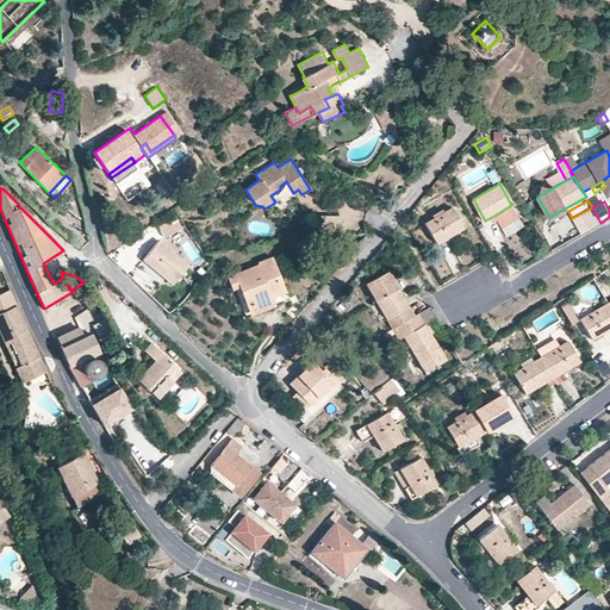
[(520,217),(511,205),(495,216),(502,228),(520,217)]
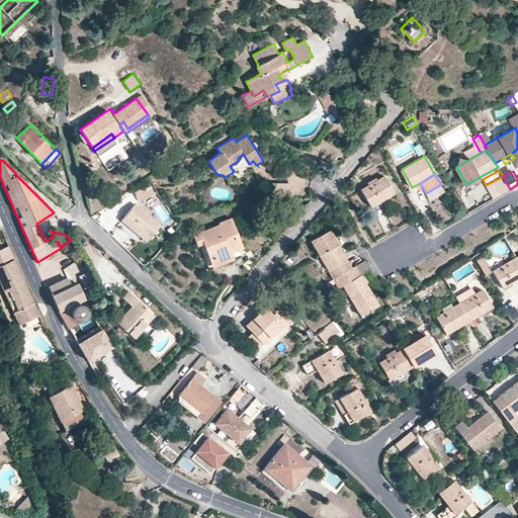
[(394,193),(383,175),(376,179),(368,184),(360,189),(371,207),(379,201),(394,193)]
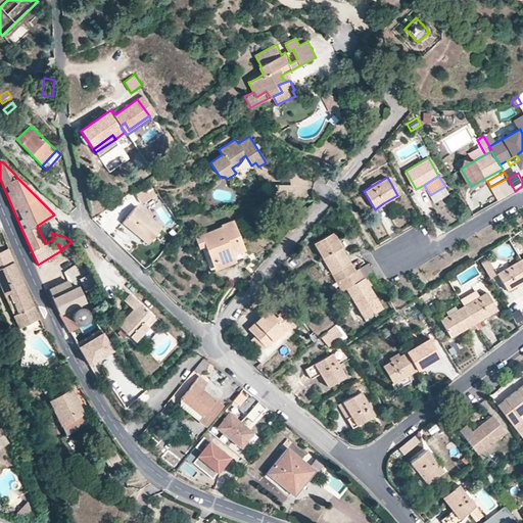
[(159,194),(152,181),(144,186),(146,188),(136,194),(142,204),(148,200),(151,204),(160,198),(158,194),(159,194)]
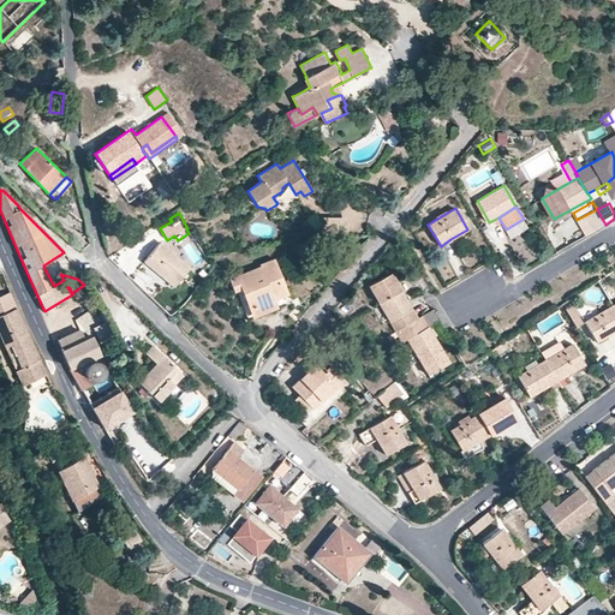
[(181,260),(160,243),(143,262),(161,276),(174,287),(191,268),(181,260)]
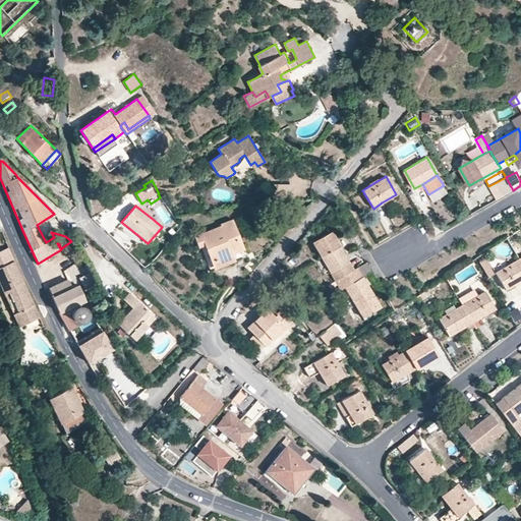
[(51,232),(46,219),(37,225),(46,242),(54,237),(51,232)]
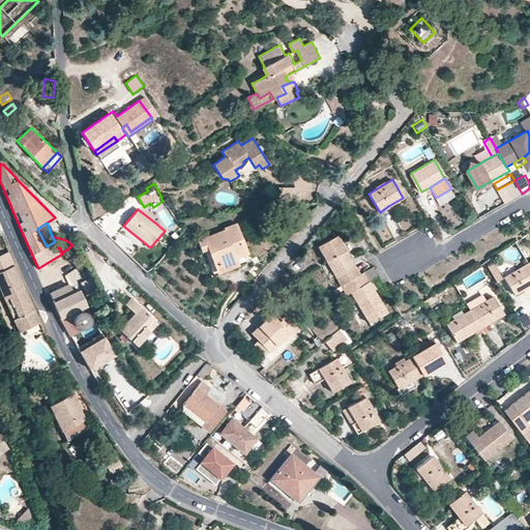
[(248,254),(236,223),(224,228),(224,229),(197,240),(201,252),(204,252),(208,249),(214,267),(236,259),(248,254)]
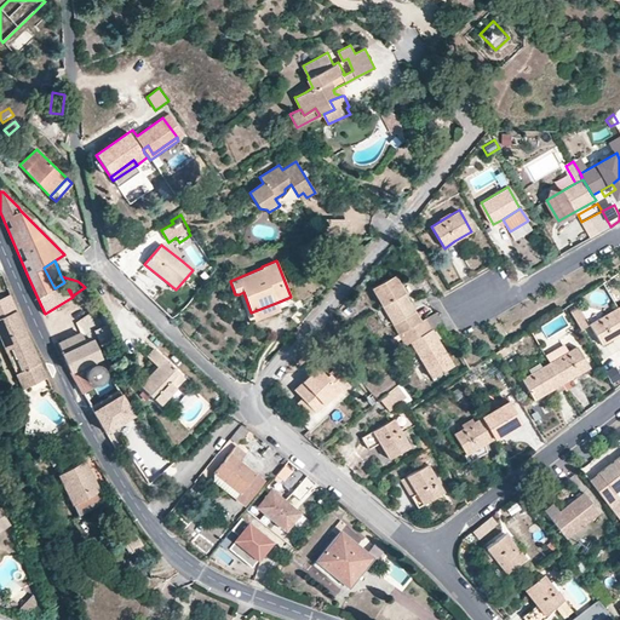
[(162,279),(144,264),(139,270),(158,285),(162,279)]
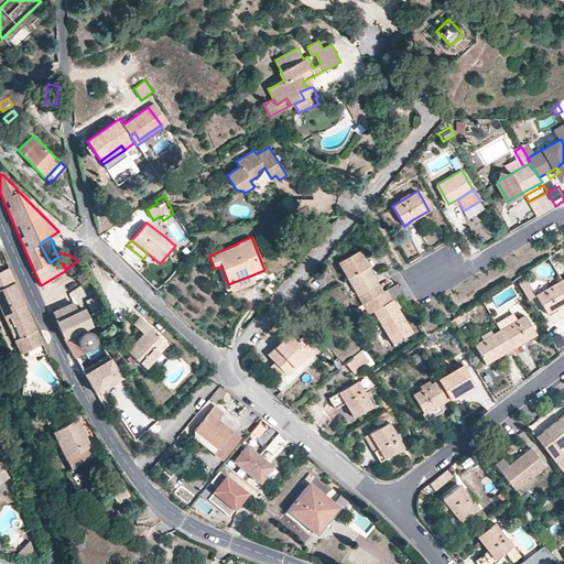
[(383,292),(358,250),(338,262),(362,304),(383,292)]
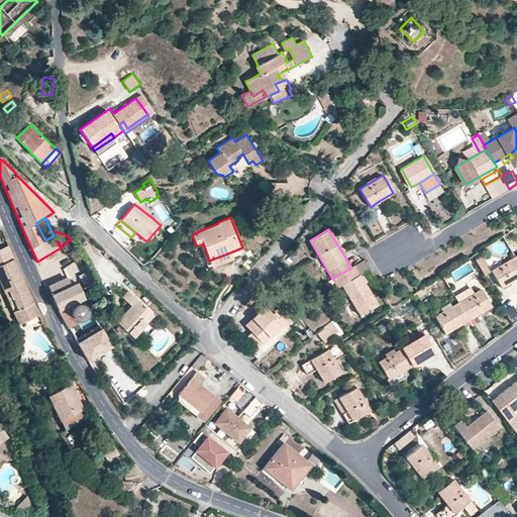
[(363,242),(355,230),(347,234),(355,246),(363,242)]
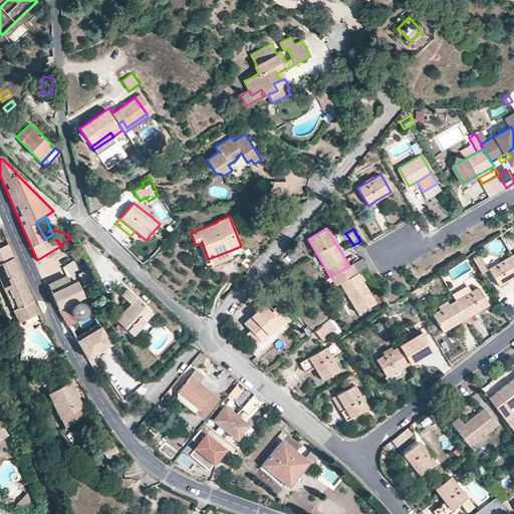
[(229,251),(208,259),(211,266),(232,257),(229,251)]
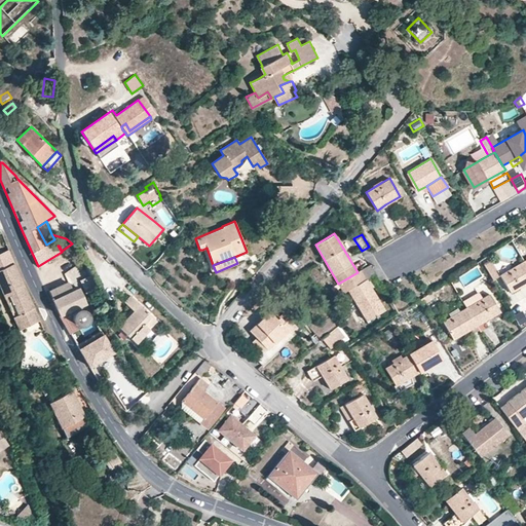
[(490,258),(483,261),(490,275),(497,272),(490,258)]
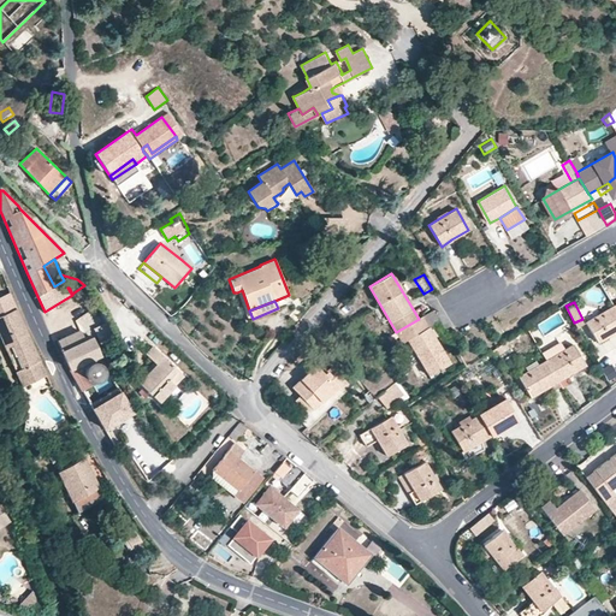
[(585,321),(598,343),(615,332),(615,311),(612,306),(585,321)]
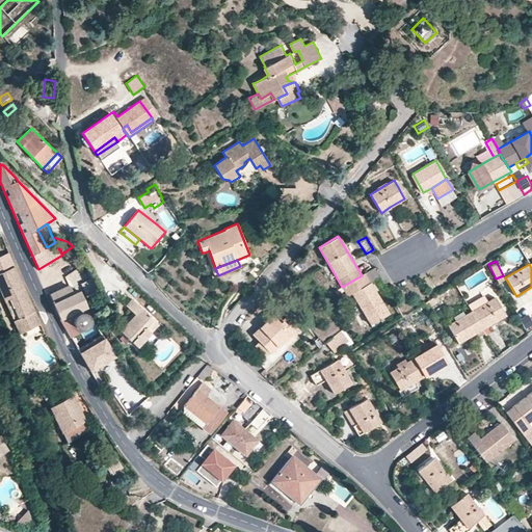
[(0,291),(19,334),(40,324),(14,266),(6,269),(0,271),(0,291)]
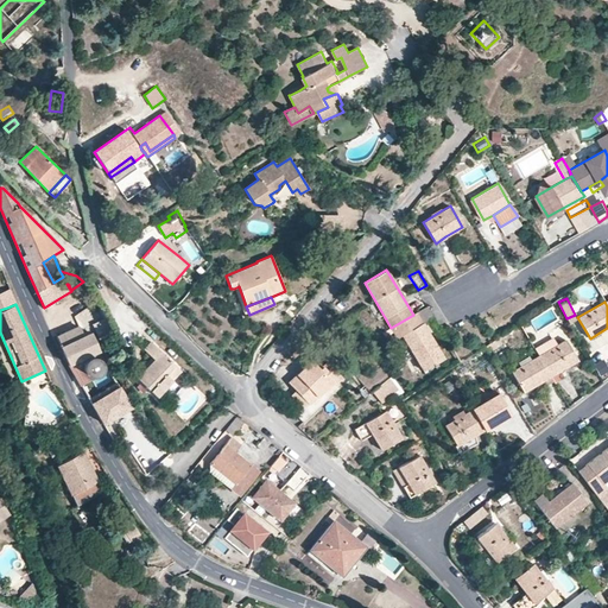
[(435,320),(428,306),(418,312),(425,324),(435,320)]
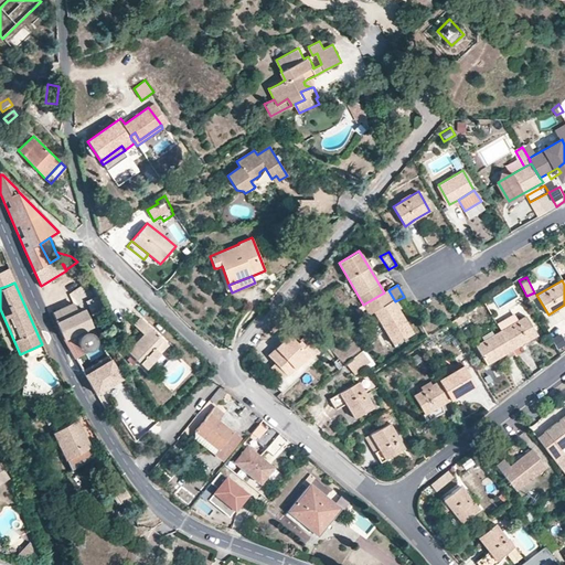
[(100,294),(97,287),(78,296),(84,308),(77,311),(74,304),(53,312),(56,321),(65,340),(95,394),(96,394),(105,388),(123,379),(98,336),(116,328),(100,294)]
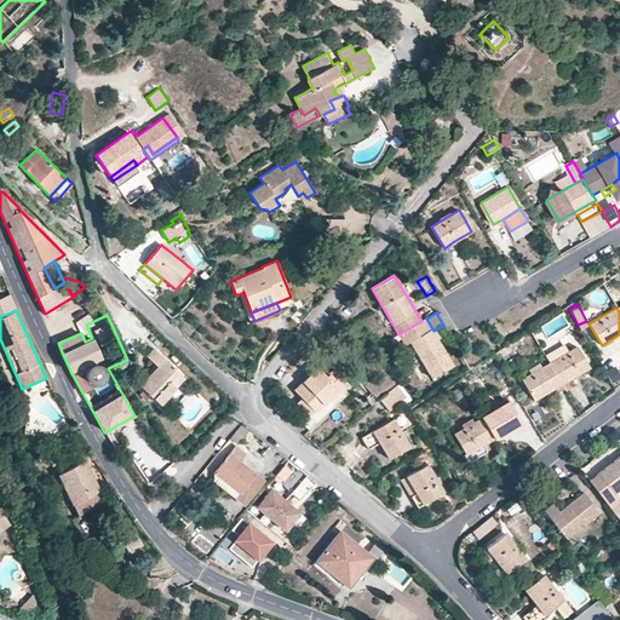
[(434,331),(426,319),(422,321),(399,334),(405,345),(409,343),(413,349),(431,379),(454,365),(434,331)]
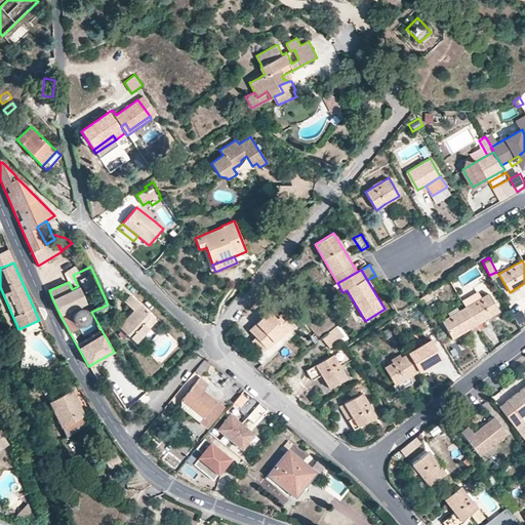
[(452,288),(448,280),(443,283),(448,290),(452,288)]
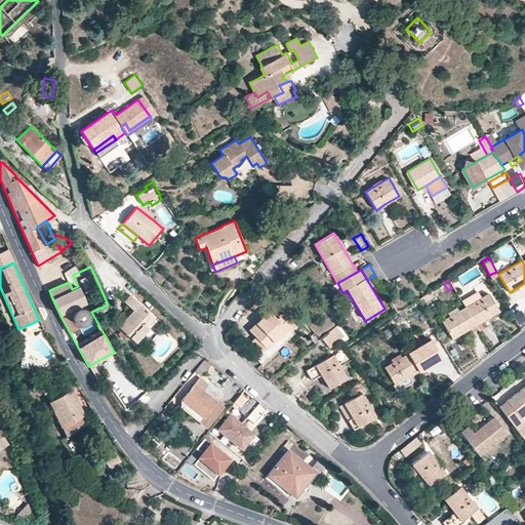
[(323,291),(319,285),(315,287),(319,294),(323,291)]
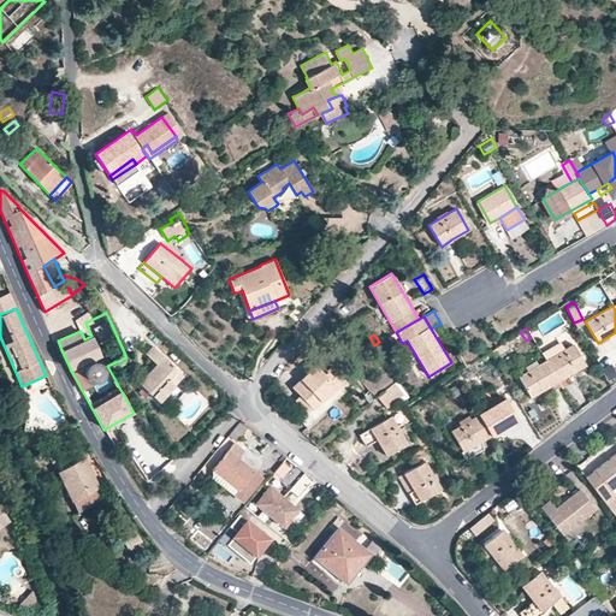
[(564,349),(560,341),(540,353),(545,360),(564,349)]
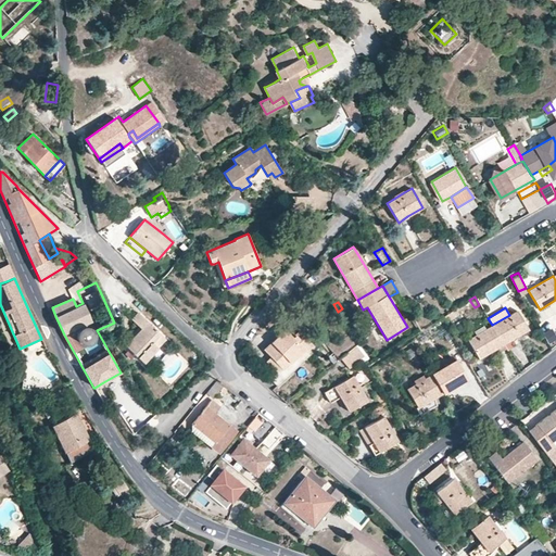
[(528,330),(517,311),(509,315),(492,325),(503,344),(513,339),(528,330)]
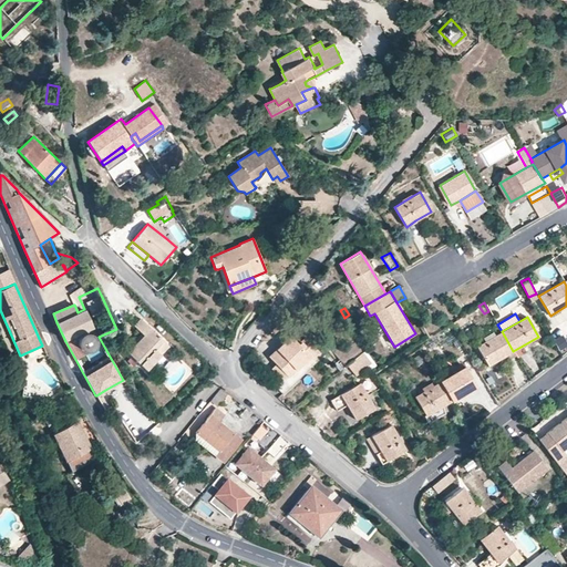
[(133,325),(141,332),(143,334),(130,348),(126,351),(145,370),(168,346),(140,318),(133,325)]
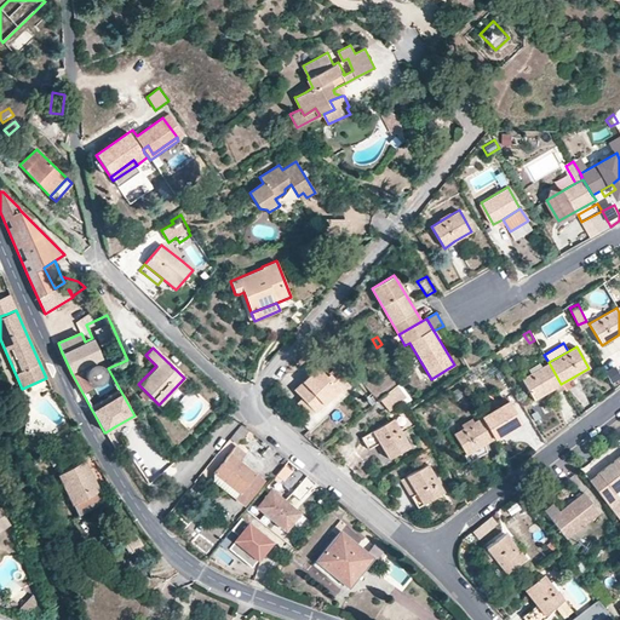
[(459,351),(457,348),(454,349),(455,352),(465,367),(468,366),(459,351)]
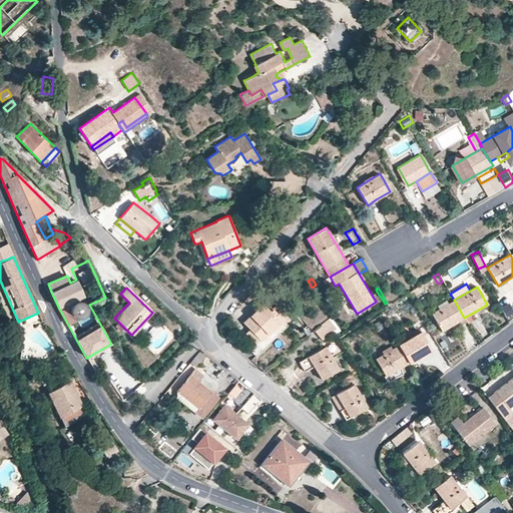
[(422,308),(414,296),(416,295),(413,290),(409,293),(410,295),(420,313),(423,311),(421,309),(422,308)]
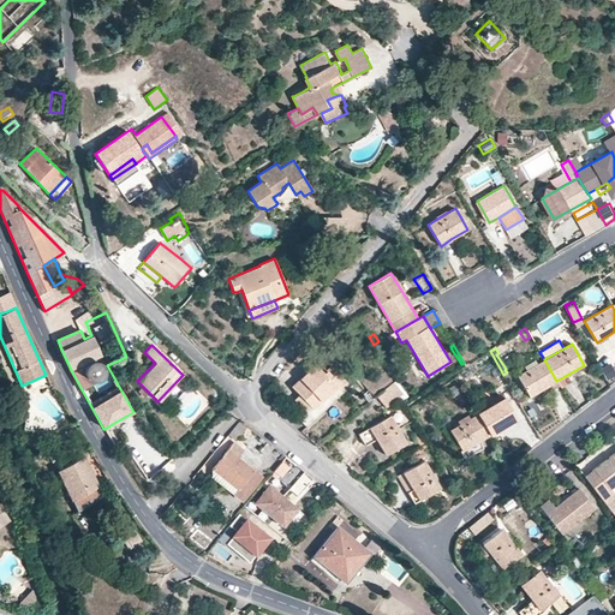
[(556,381),(544,359),(537,363),(526,370),(517,375),(530,396),(537,392),(556,381)]
